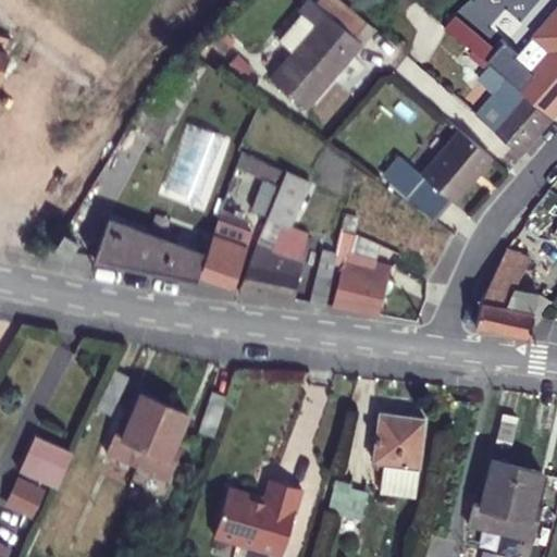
[(297,15),(300,17),(314,29),(292,54),(270,78),(304,108),(360,42),(310,1),(297,15)]
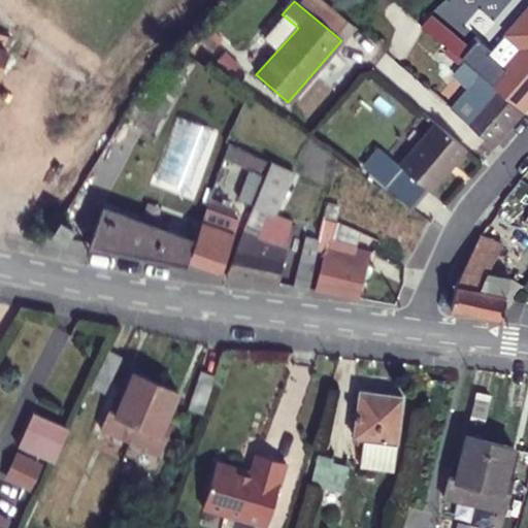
[(475,66),(526,110),(527,107),(527,5),(496,42),(519,62),(506,76),(484,57),(475,66)]
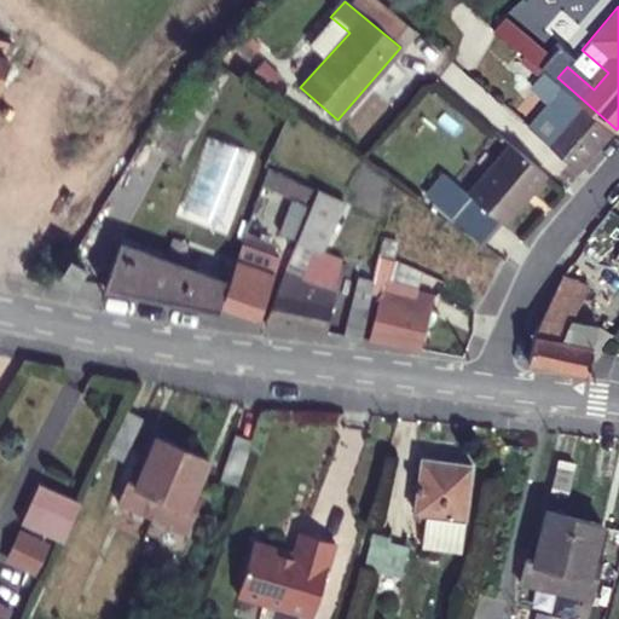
[(308,47),(324,61),(350,33),(334,19),(308,47)]
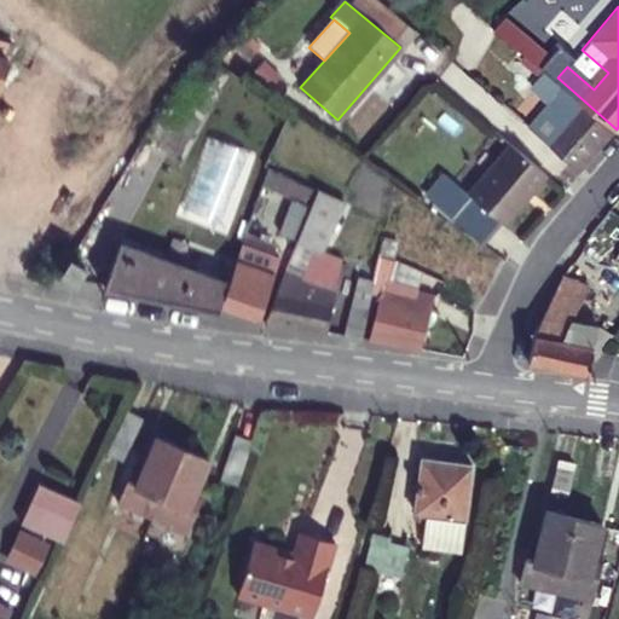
[(0,70),(11,44),(0,39),(0,70)]
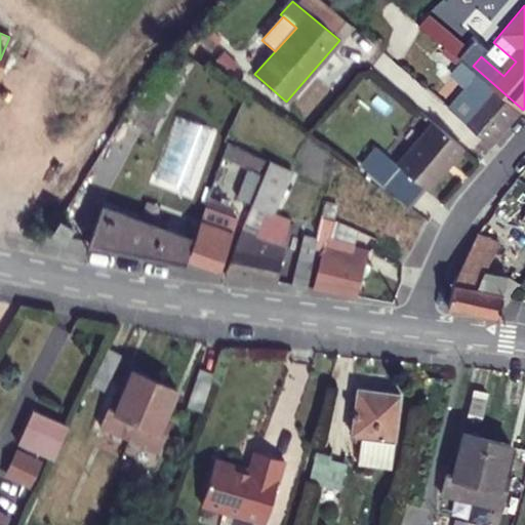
[(63,218),(69,224),(107,166),(117,171),(129,154),(139,158),(155,132),(173,143),(156,197),(159,198),(149,223),(102,206),(88,242),(186,263),(187,259),(195,237),(188,236),(210,174),(214,176),(223,158),(230,145),(224,142),(246,94),(174,45),(169,41),(59,216),(63,218)]
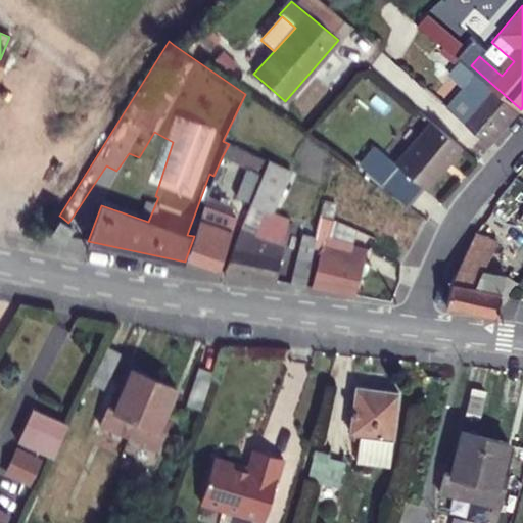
[(480,105),(465,123),(490,145),(519,111),(476,76),(464,90),(480,105)]
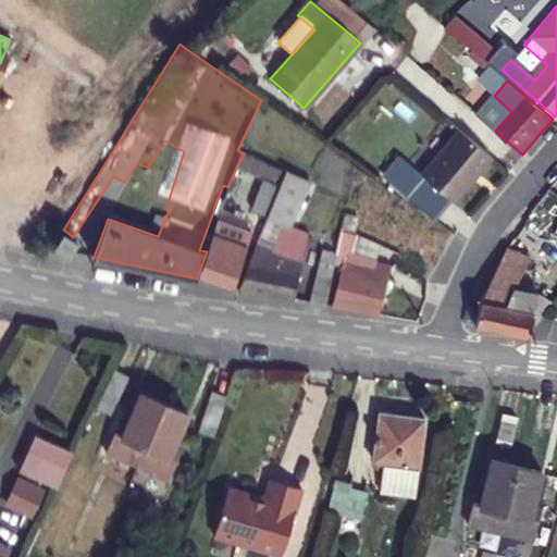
[(393,184),(434,219),(450,199),(456,203),(494,158),(460,130),(422,175),(409,164),(393,184)]
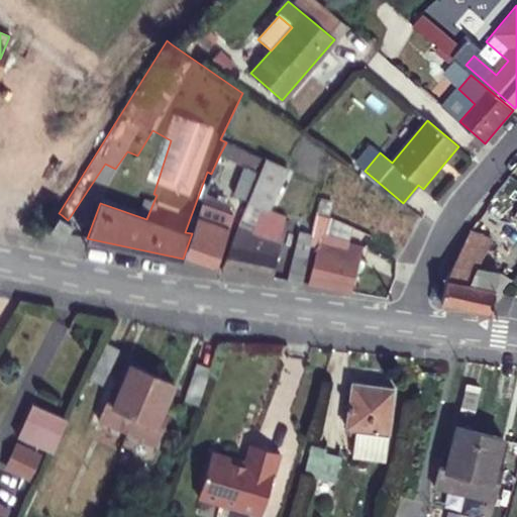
[(226,142),(219,156),(259,173),(263,162),(265,159),(226,142)]
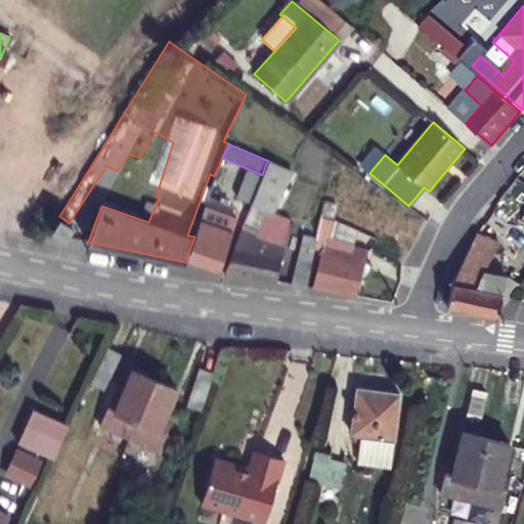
[(266,164),(262,175),(251,204),(241,227),(223,269),(277,280),(288,216),(269,214),(286,171),(266,164)]
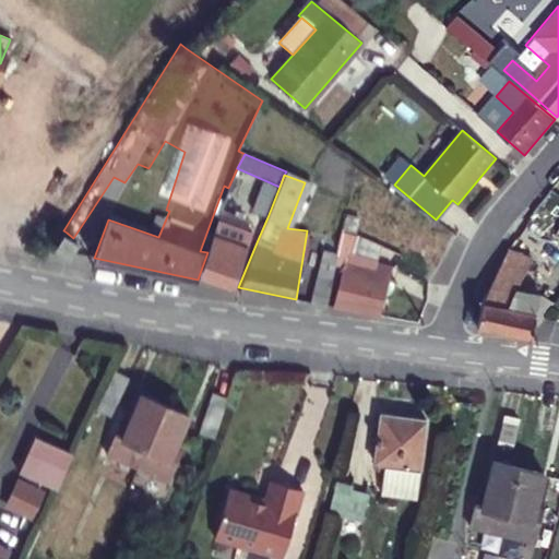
[(252,234),(217,222),(207,252),(199,276),(233,285),(252,234)]
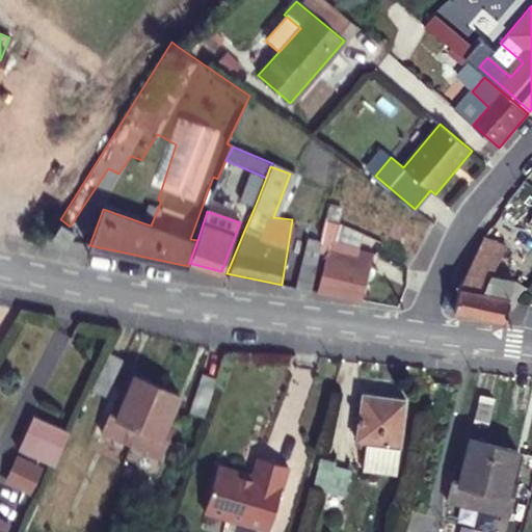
[(318,290),(361,300),(371,255),(335,245),(340,222),(331,217),(328,216),(326,227),(320,255),(325,256),(318,290)]
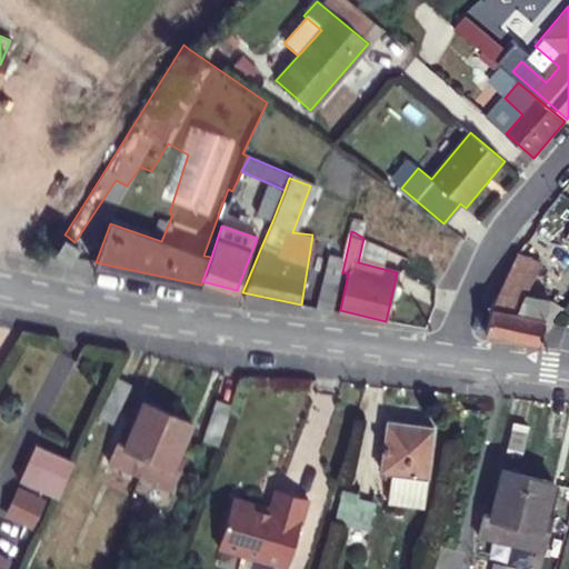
[(342,272),(349,242),(336,240),(327,281),(322,281),(317,307),(317,309),(333,311),(335,309),(342,272)]
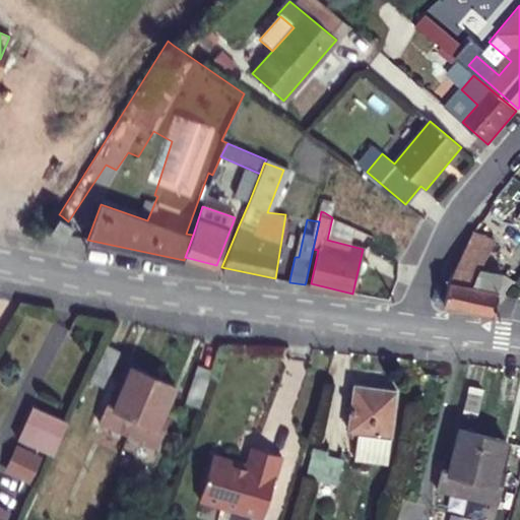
[(496,242),(472,231),(449,279),(443,304),(493,314),(507,297),(519,279),(519,274),(478,267),(496,242)]
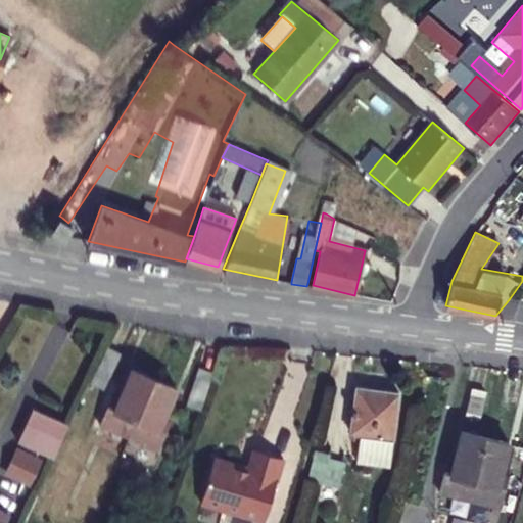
[(97,426),(126,438),(152,378),(129,368),(111,409),(106,407),(97,426)]
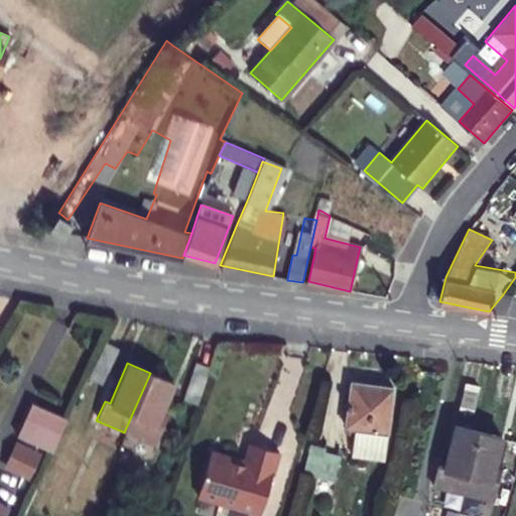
[(183,400),(196,405),(211,369),(199,364),(183,400)]
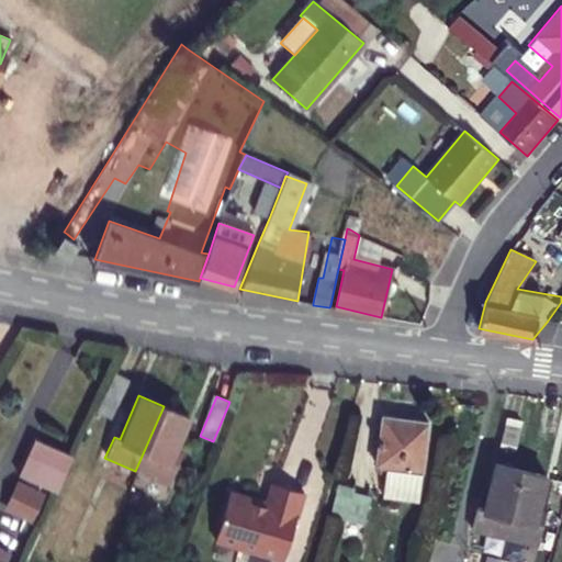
[(164,406),(135,471),(166,484),(176,463),(169,460),(188,416),(164,406)]
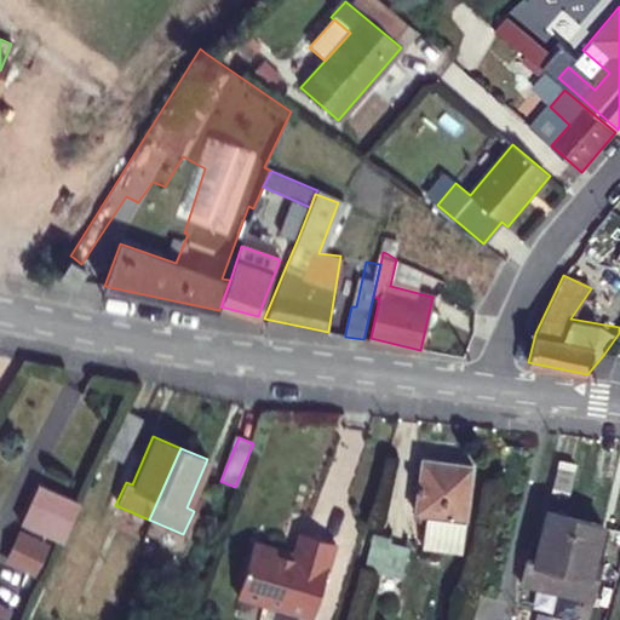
[(566,493),(574,461),(561,457),(552,489),(566,493)]
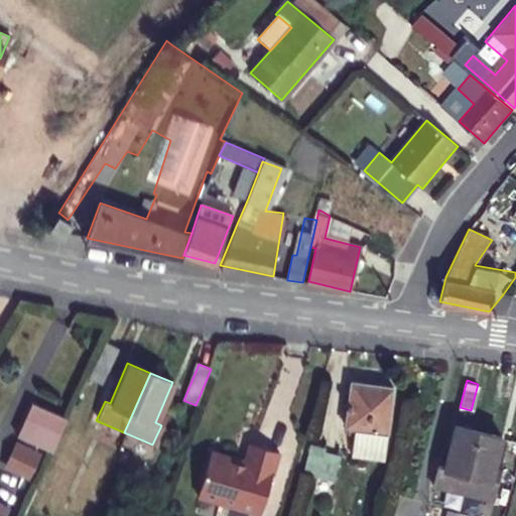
[(385,448),(392,385),(350,381),(345,427),(353,428),(351,444),(385,448)]
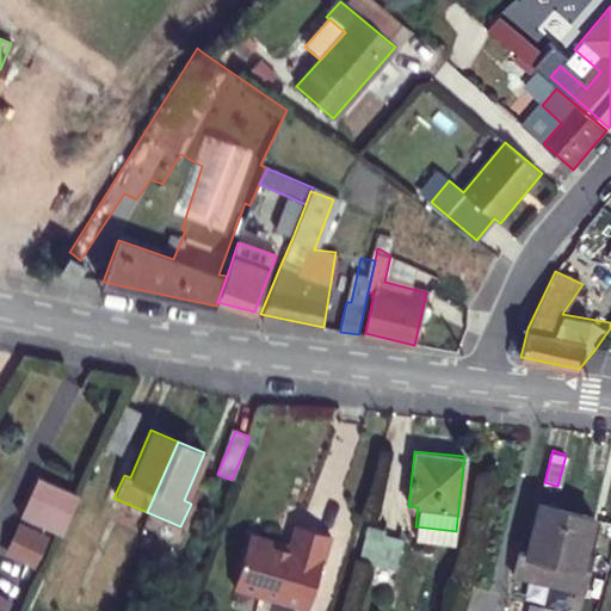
[(57,526),(72,487),(28,471),(13,512),(57,526)]
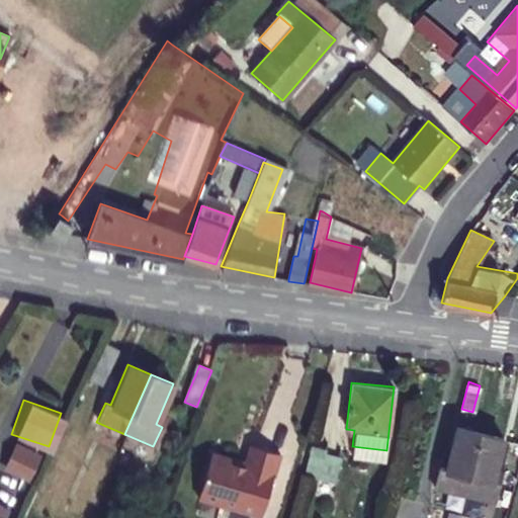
[(457,426),(449,456),(446,468),(440,465),(435,485),(466,493),(482,432),(457,426)]
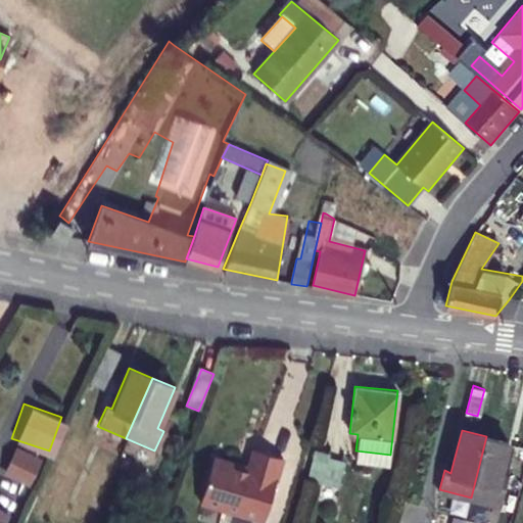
[(504,506),(509,486),(500,484),(503,474),(511,442),(486,436),(471,497),(504,506)]
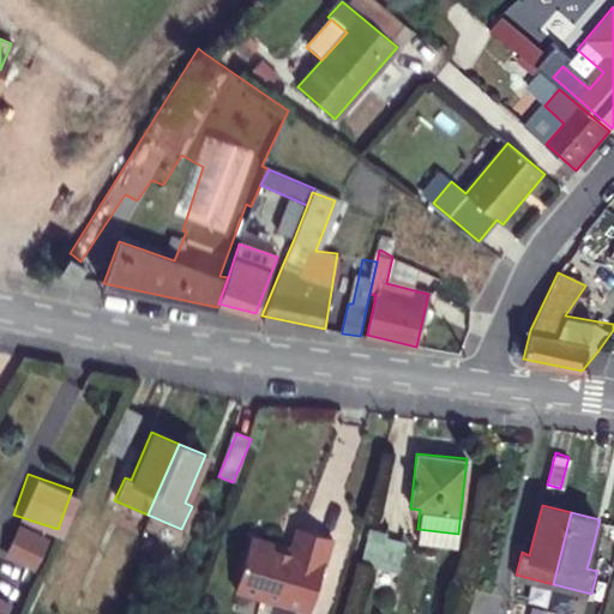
[(16,522),(2,555),(36,569),(49,535),(16,522)]
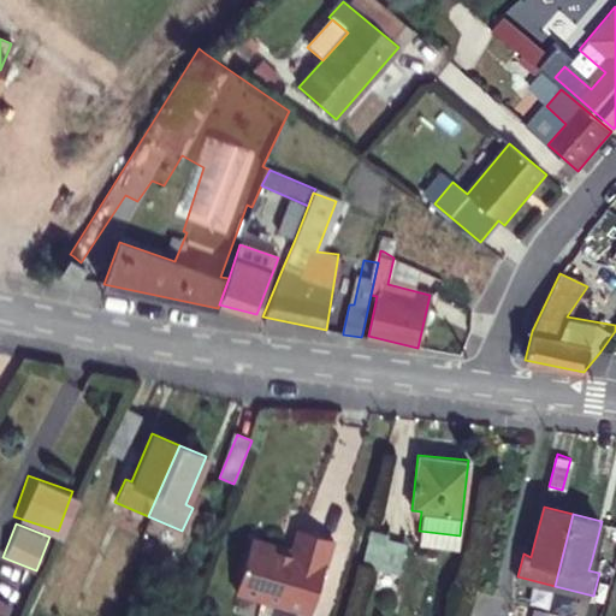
[(244,537),(227,591),(303,612),(326,538),(291,528),(284,554),(271,550),(272,545),(244,537)]
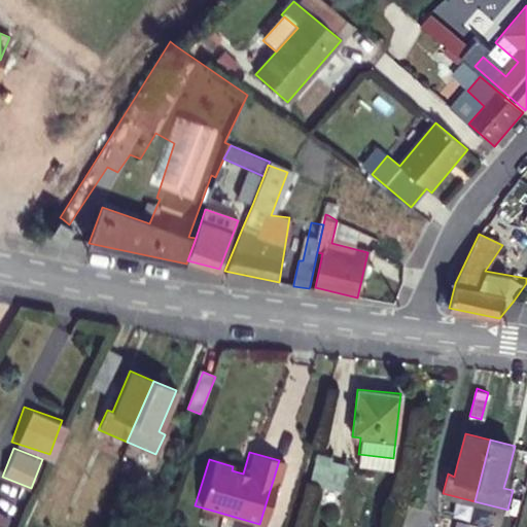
[(325,487),(334,457),(316,452),(309,483),(325,487)]
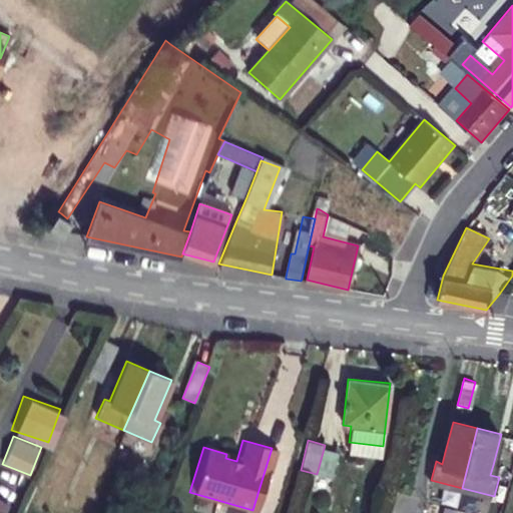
[(442,464),(445,452),(438,451),(436,461),(442,464)]
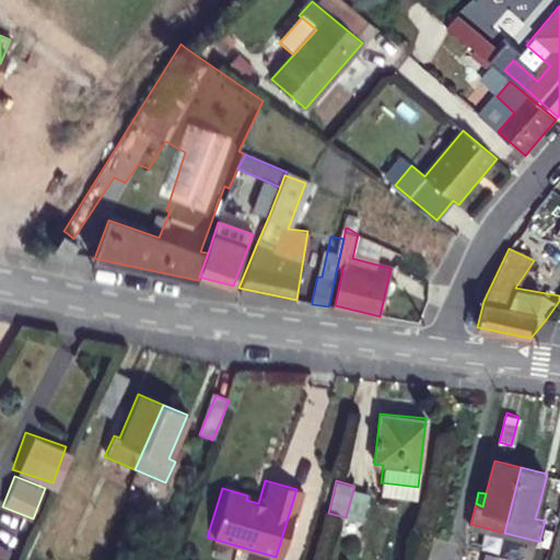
[(535,518),(545,521),(548,510),(538,508),(535,518)]
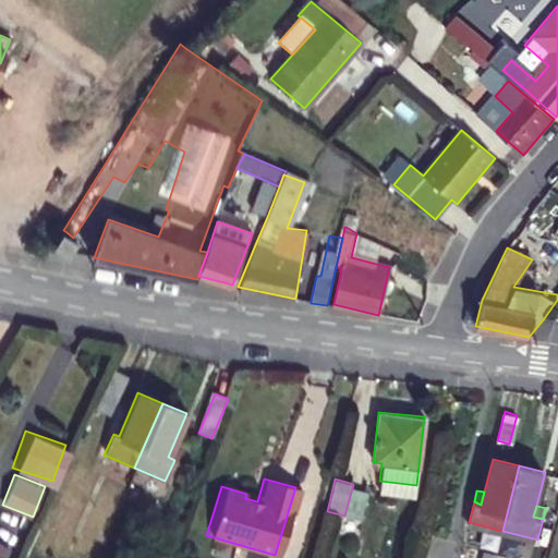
[(0,557),(1,557),(10,545),(0,540),(0,557)]
